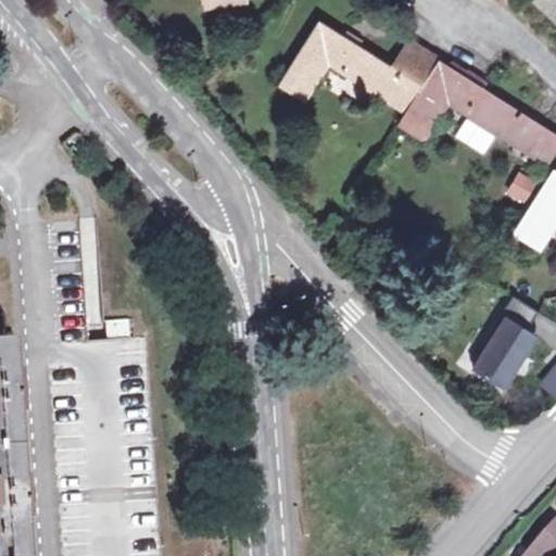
[(555,0),(530,0),(555,24),(555,0)]
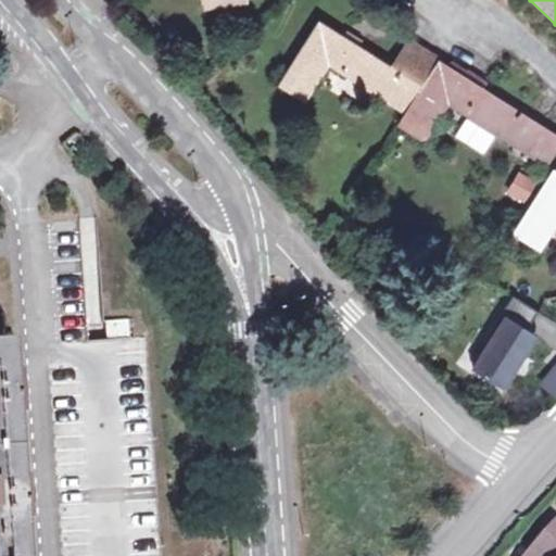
[(321,19),(280,85),(306,101),(330,62),(409,113),(401,125),(425,140),(449,103),(548,165),(555,154),(555,134),(412,41),(395,66),(321,19)]
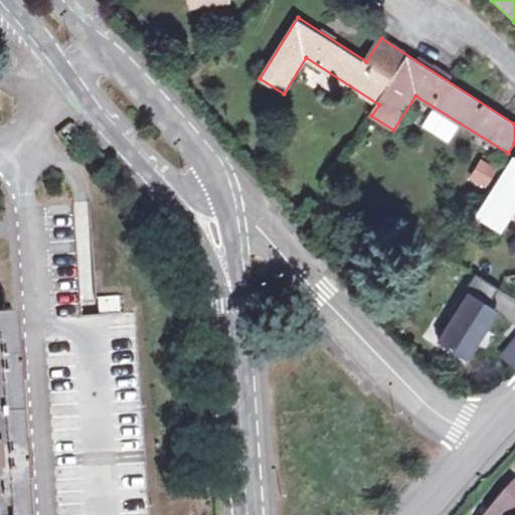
[(514,156),(476,216),(501,232),(514,210),(514,156)]
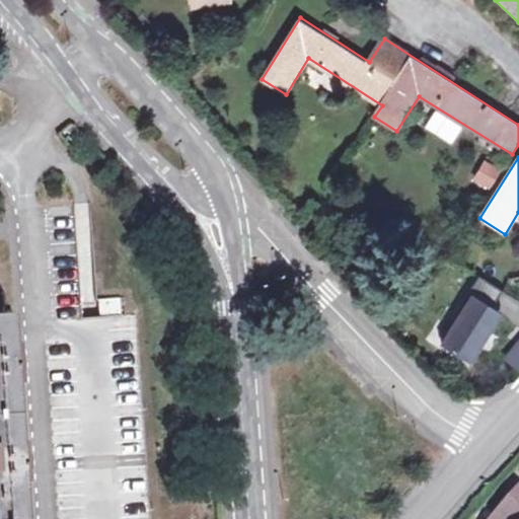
[(480,159),(472,181),(490,188),(498,165),(480,159)]
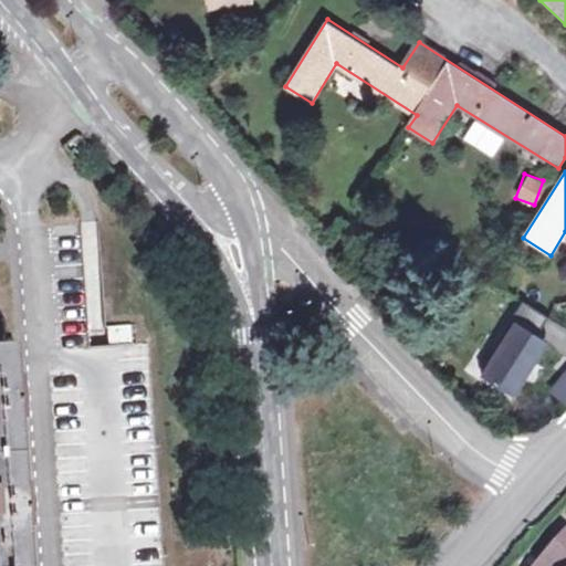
[(549,317),(524,302),(500,338),(503,342),(482,373),(515,397),(549,342),(538,336),(549,317)]
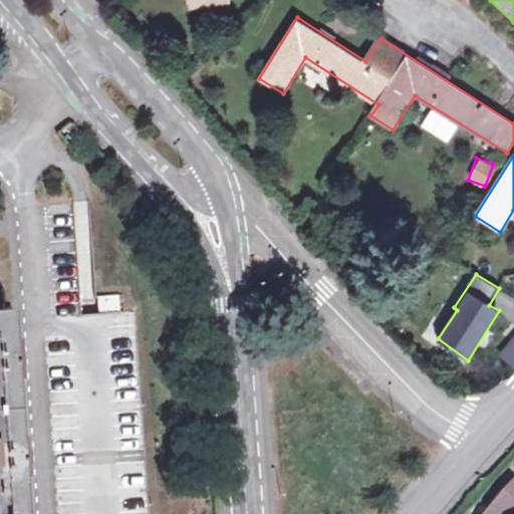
[(119,297),(99,298),(100,314),(120,313),(119,297)]
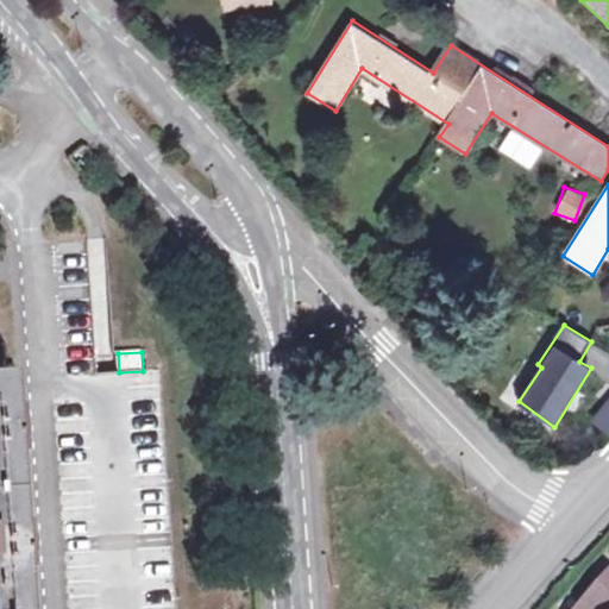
[(0,608),(20,608),(5,366),(0,366),(0,608)]
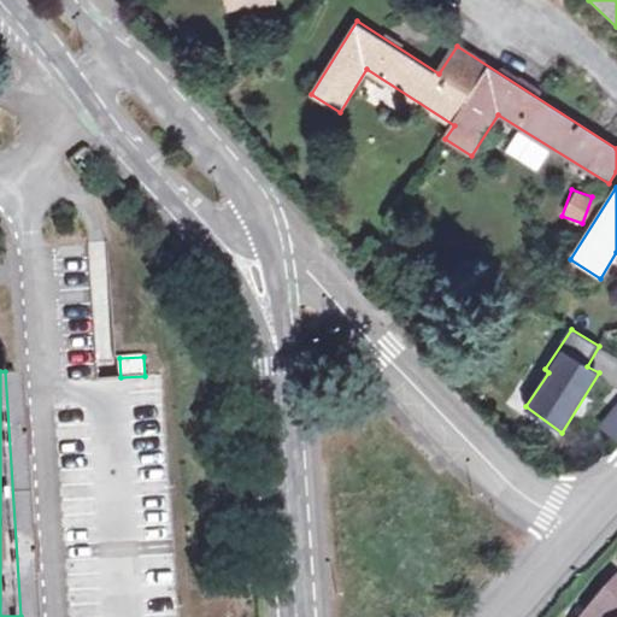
[(616,440),(616,418),(606,432),(616,440)]
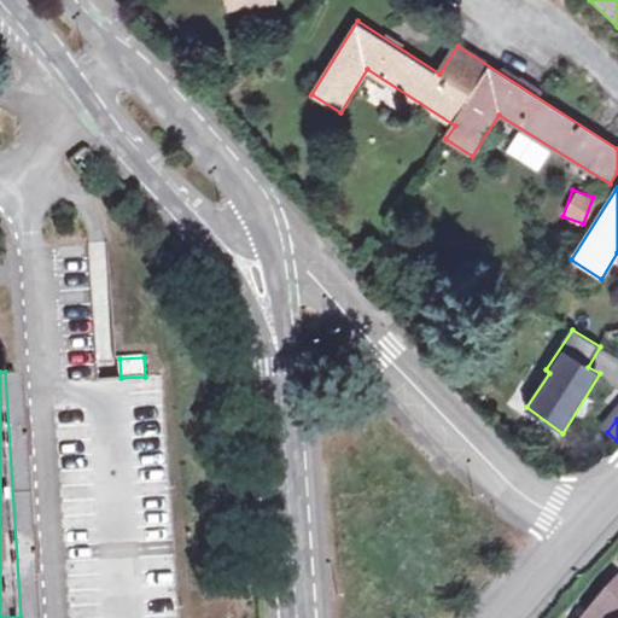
[(617,617),(617,584),(592,614),(595,617),(617,617)]
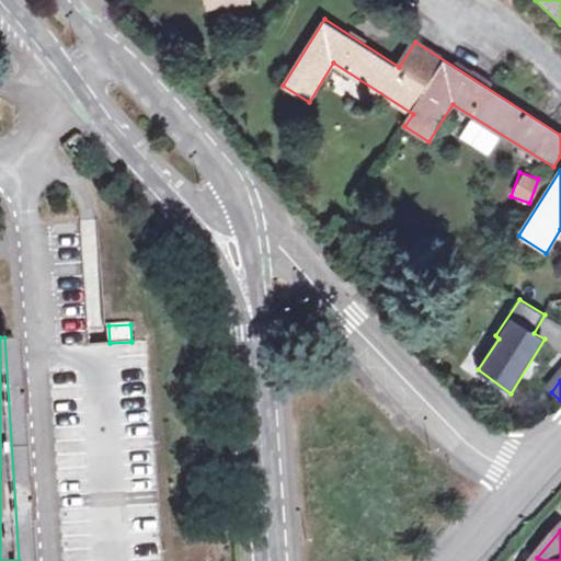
All buildings are outlined.
